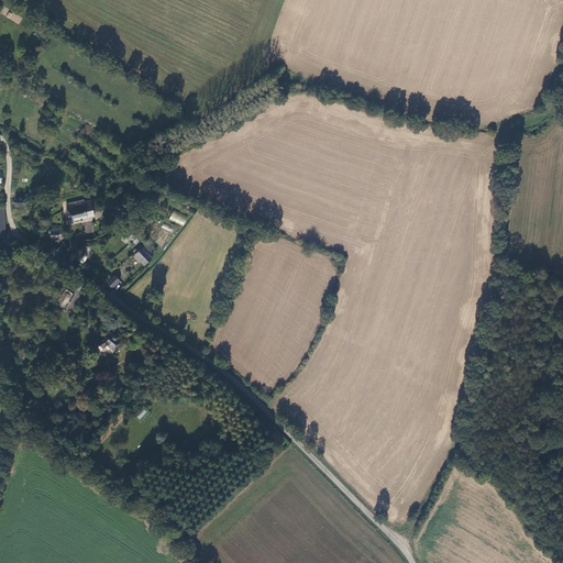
[(10,10),(6,17),(19,24),(22,18),(10,10)]
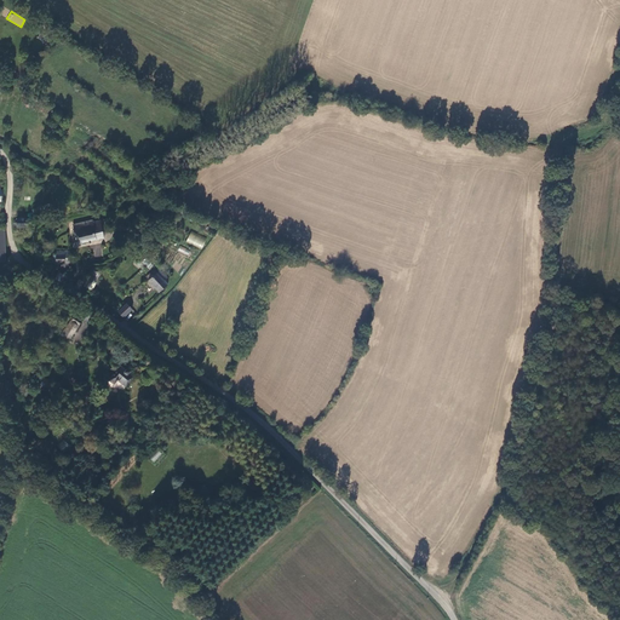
[(50,45),(58,30),(47,23),(39,39),(50,45)]
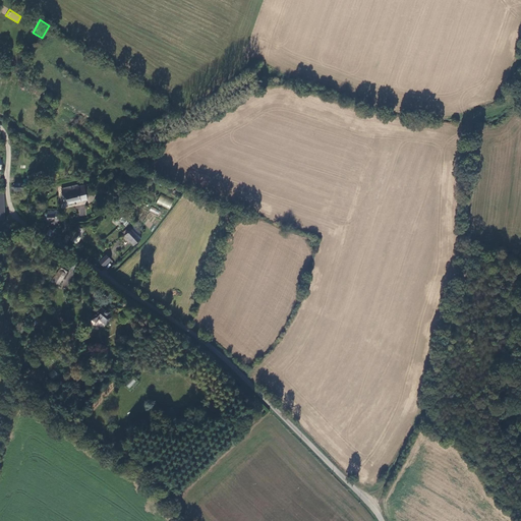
[(14,186),(11,186),(11,190),(23,191),(23,183),(14,183),(14,186)]
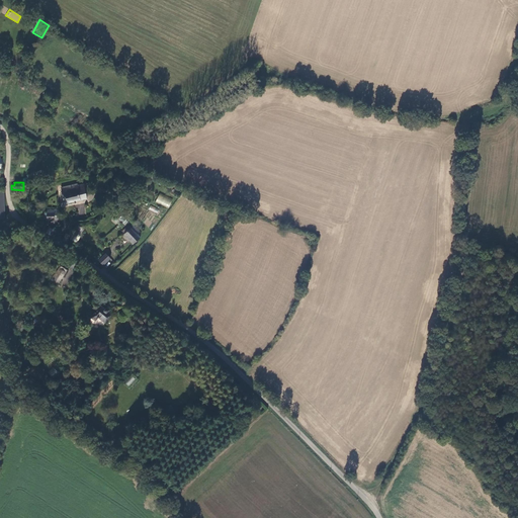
[(78,183),(61,187),(64,203),(87,198),(85,187),(88,187),(87,183),(78,184),(78,183)]
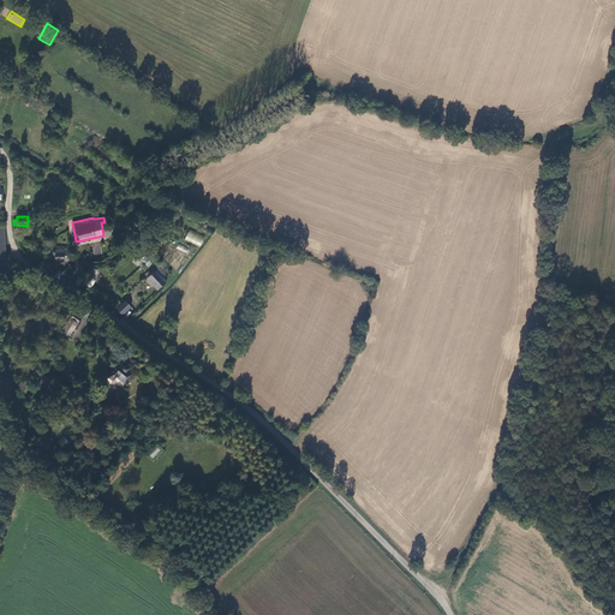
[(201,246),(206,237),(190,230),(185,240),(201,246)]
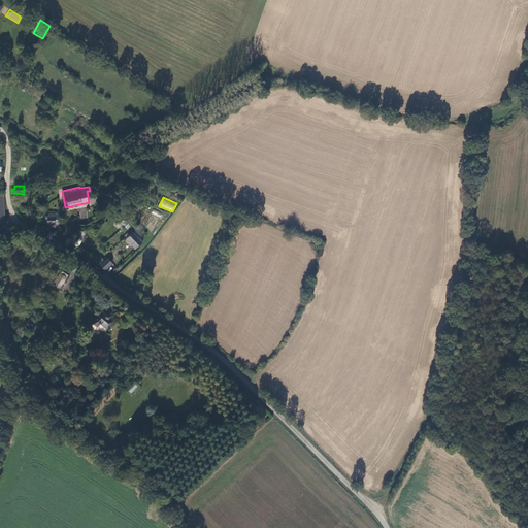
[(61,218),(61,215),(48,213),(48,217),(45,217),(45,223),(56,223),(56,218),(61,218)]
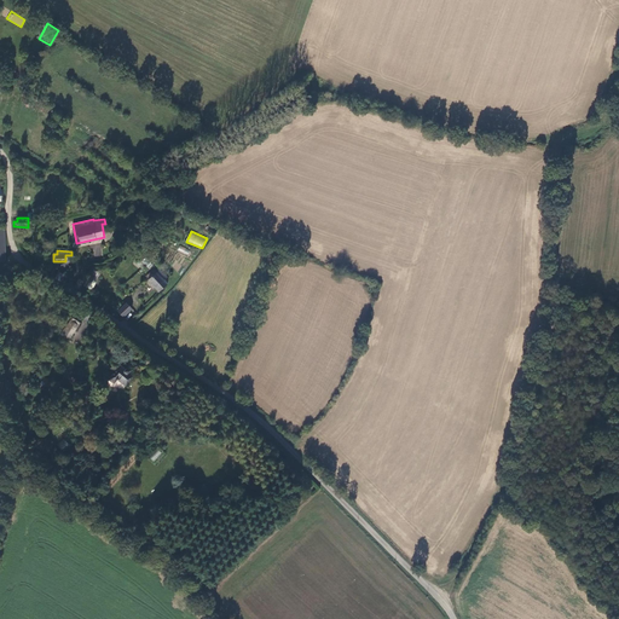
[(149,268),(139,258),(134,261),(145,272),(149,268)]
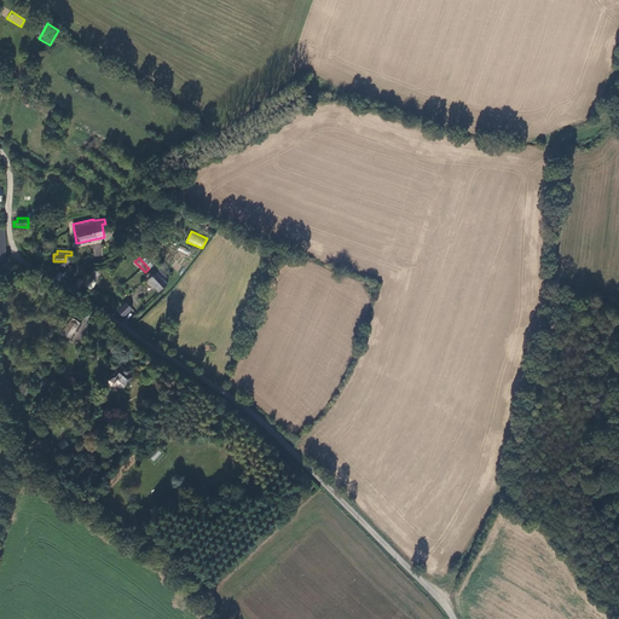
[(91,268),(84,285),(92,289),(99,272),(91,268)]
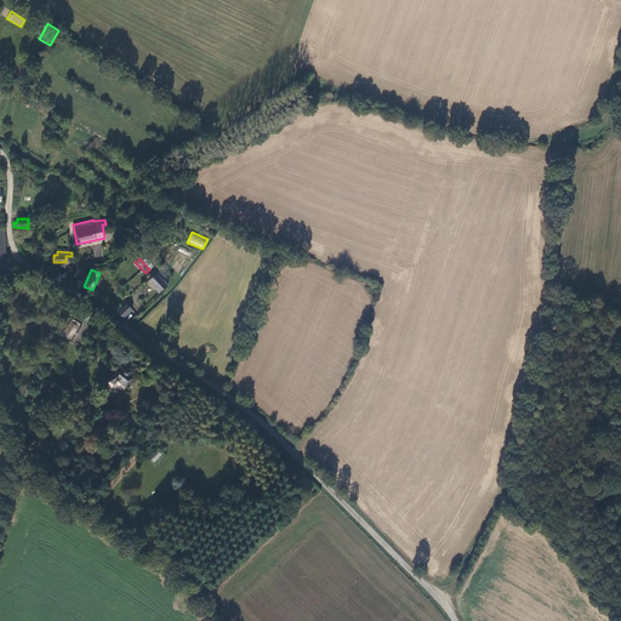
[(149,281),(159,292),(167,285),(165,281),(167,279),(161,271),(158,273),(154,269),(147,277),(149,280),(149,281)]
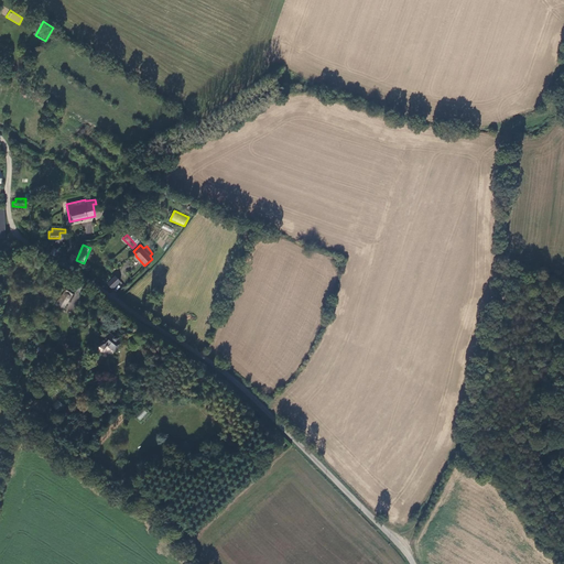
[(112,289),(120,281),(116,275),(107,283),(112,289)]
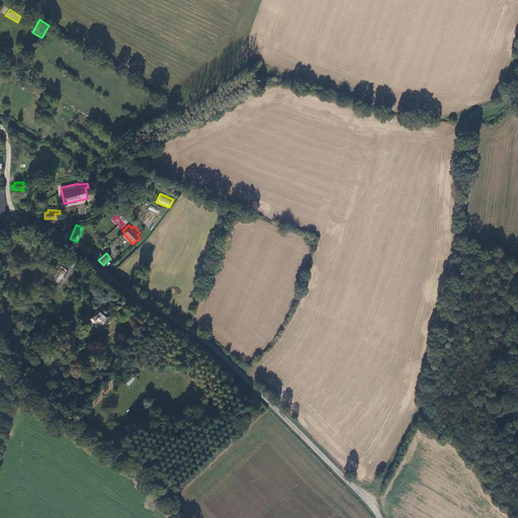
[(58,284),(66,273),(60,268),(52,279),(58,284)]
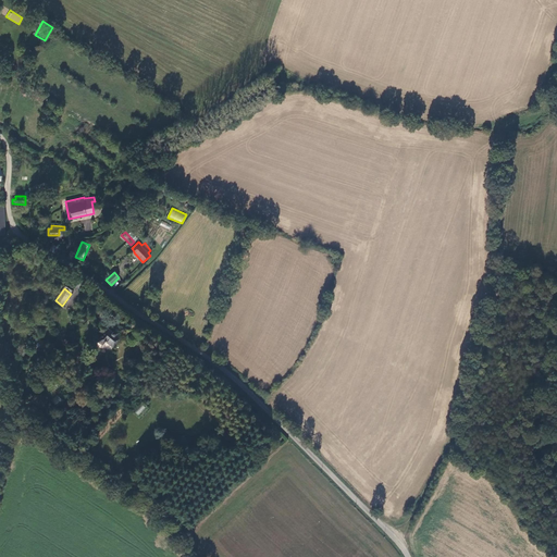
[(108,330),(101,337),(97,342),(101,345),(104,341),(113,347),(120,338),(108,330)]
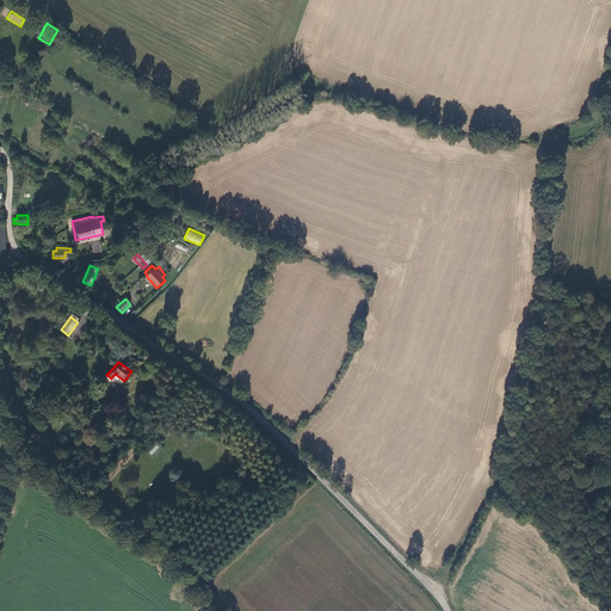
[(152,456),(159,446),(155,444),(148,452),(152,456)]
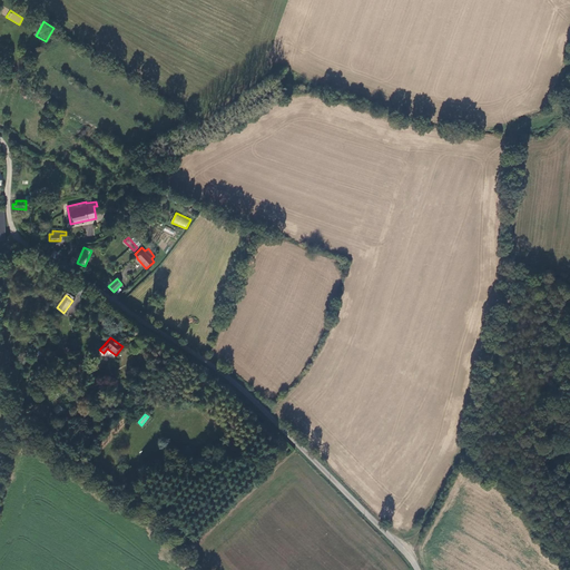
[(41,420),(35,415),(30,420),(37,425),(41,420)]
